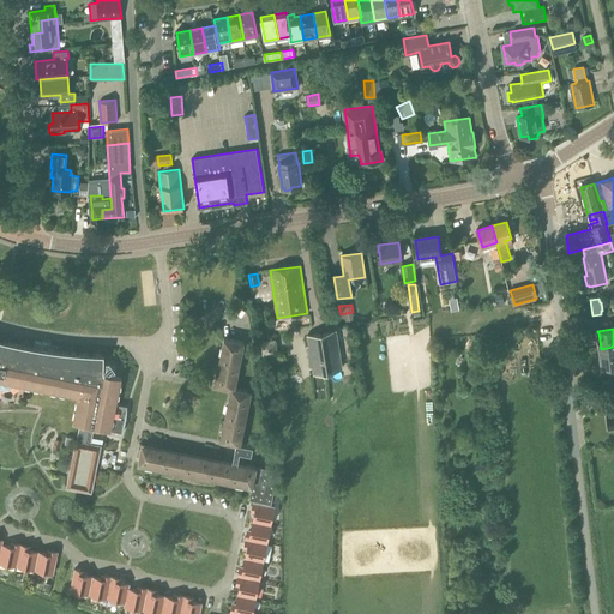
[(342,368),(336,331),(308,335),(311,348),(308,348),(311,366),(313,366),(314,373),(342,368)]
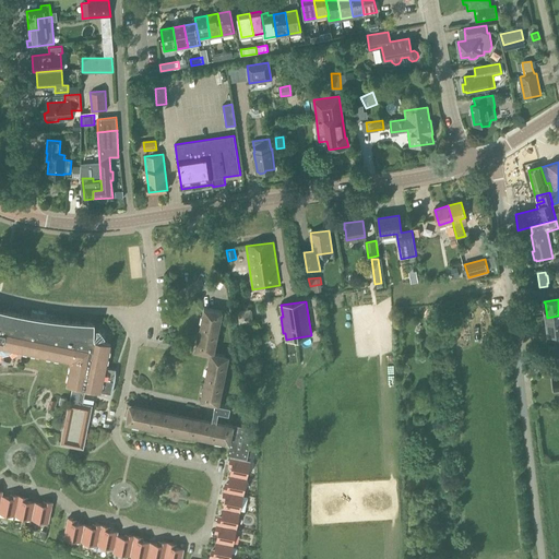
[(223,311),(204,308),(195,349),(211,353),(201,401),(215,404),(214,411),(229,414),(230,406),(216,403),(226,355),(211,352),(217,319),(222,320),(223,311)]
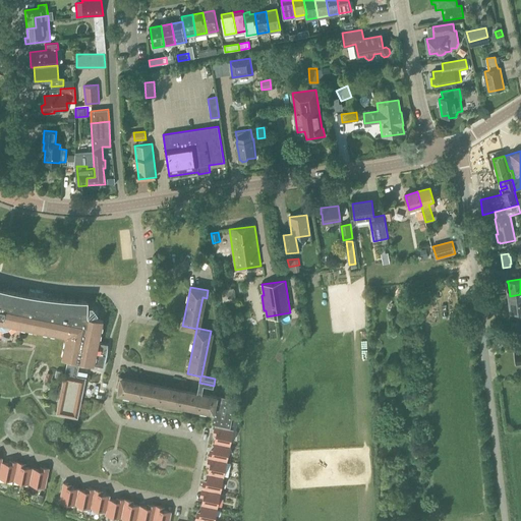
[(232,300),(232,287),(223,287),(223,300),(232,300)]
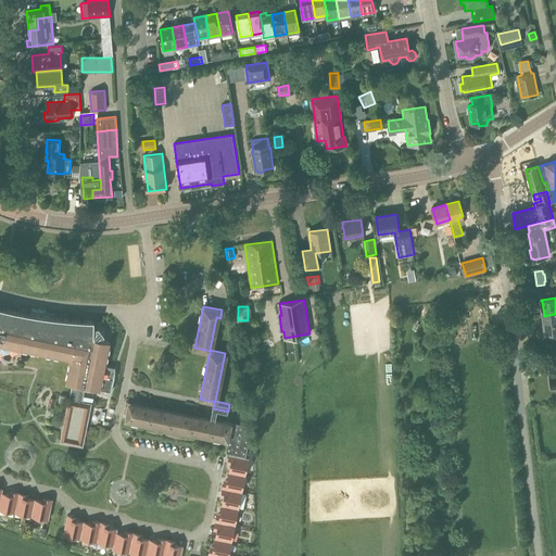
[(0,353),(2,354),(9,352),(15,349),(23,350),(23,351),(27,352),(27,351),(32,351),(30,353),(35,353),(36,352),(47,354),(47,356),(51,356),(51,355),(54,356),(54,357),(59,358),(59,357),(72,359),(71,365),(68,364),(68,368),(70,369),(68,373),(67,373),(66,377),(67,377),(66,383),(72,384),(70,399),(63,427),(63,430),(61,440),(64,440),(75,443),(83,444),(91,404),(90,403),(83,402),(86,387),(110,392),(111,392),(111,391),(112,390),(112,389),(112,388),(113,387),(113,386),(113,384),(113,383),(114,382),(114,381),(114,380),(114,379),(114,378),(115,378),(115,377),(115,376),(115,375),(115,374),(115,373),(115,371),(115,370),(115,369),(115,368),(115,367),(105,366),(106,361),(108,361),(109,356),(108,356),(109,352),(110,353),(111,349),(109,349),(110,342),(103,341),(104,336),(99,329),(95,329),(95,321),(89,321),(89,320),(85,320),(85,321),(80,321),(80,320),(76,319),(76,320),(71,320),(65,320),(65,318),(61,318),(61,319),(58,319),(58,318),(53,317),(53,318),(48,318),(36,316),(30,315),(30,314),(27,313),(26,315),(23,314),(23,313),(19,312),(19,313),(13,312),(8,311),(8,310),(4,308),(3,310),(0,308),(0,307),(0,353)]
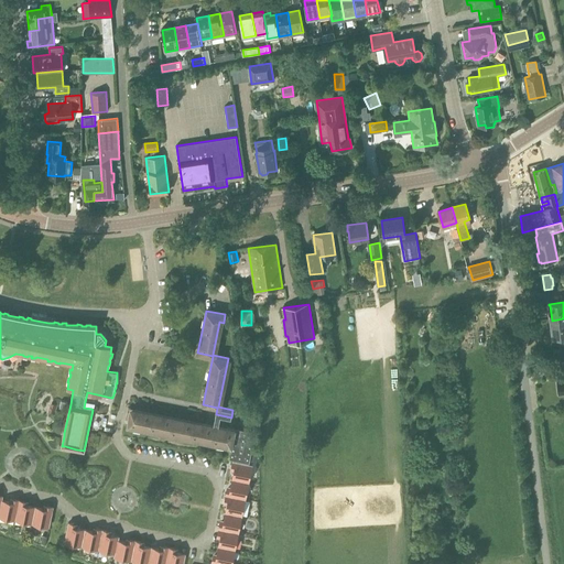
[(563,318),(552,321),(554,336),(553,336),(553,337),(563,335),(563,318)]
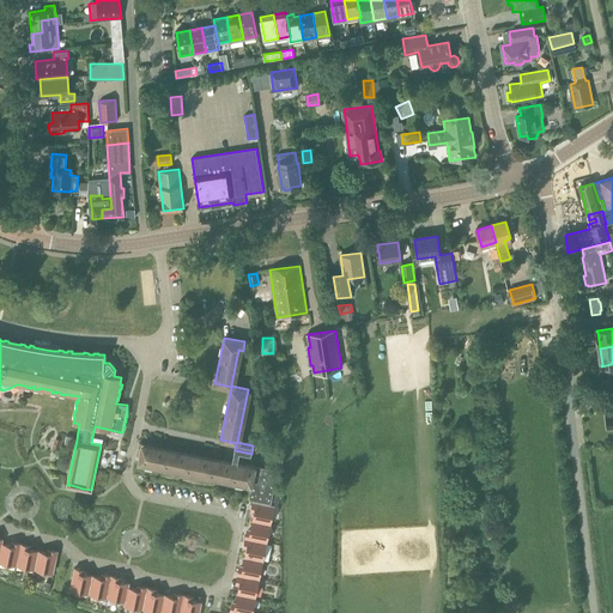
[(247,468),(141,447),(138,462),(252,486),(249,498),(271,503),(278,471),(248,465),(247,468)]
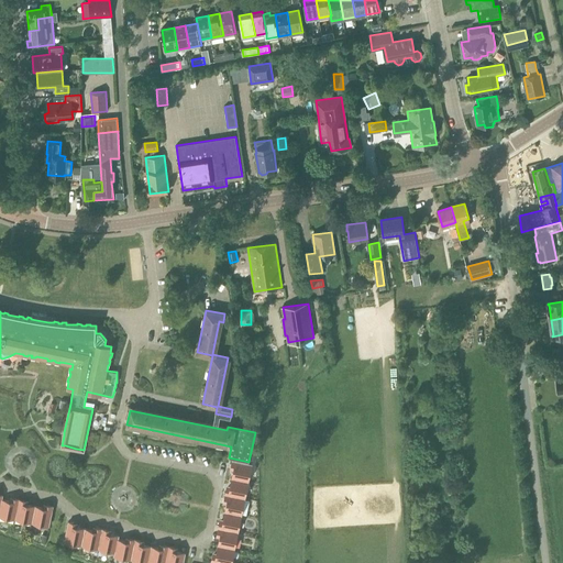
[(233,478),(249,482),(253,464),(233,461),(232,466),(235,467),(233,478)]
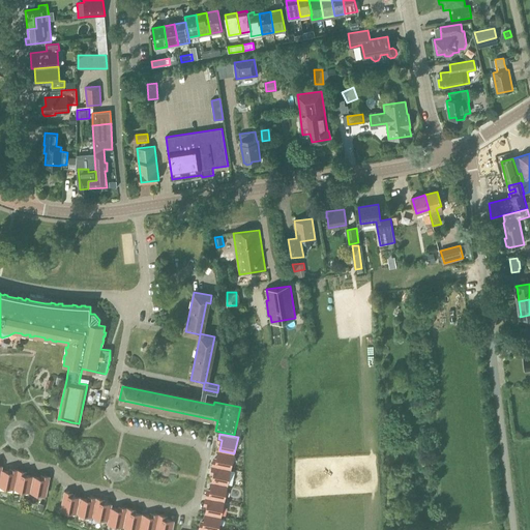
[(212,465),(231,469),(234,453),(219,450),(217,461),(213,460),(212,465)]
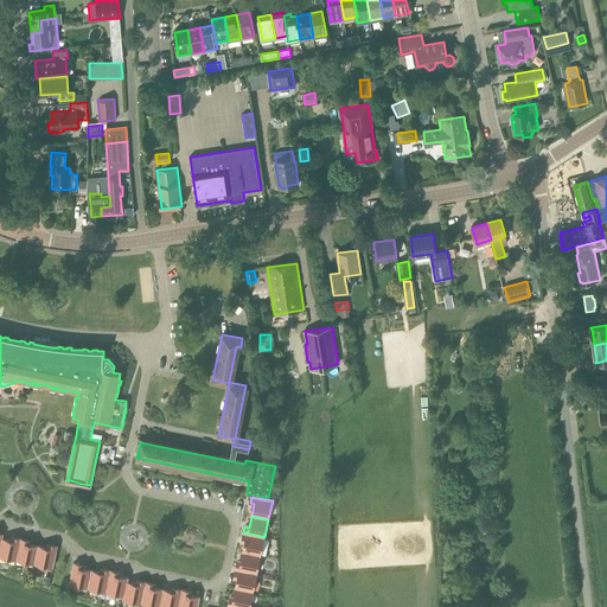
[(243,551),(261,555),(264,537),(243,532),(242,538),(246,540),(243,551)]
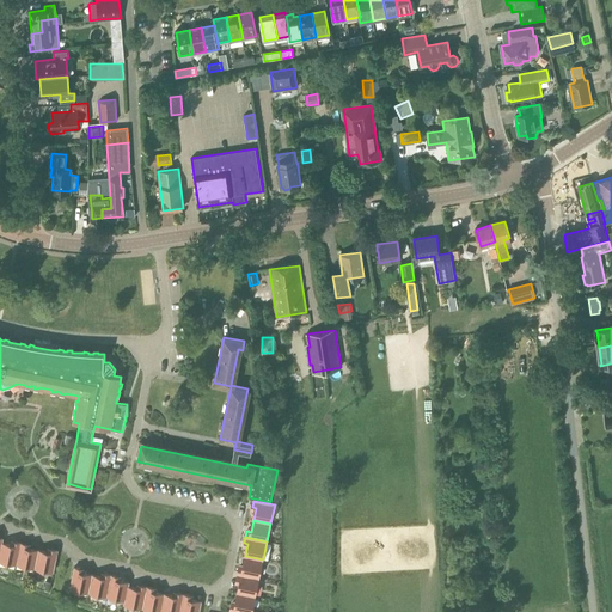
[(0,561),(17,564),(22,544),(16,543),(16,545),(4,543),(2,543),(0,554),(0,561)]
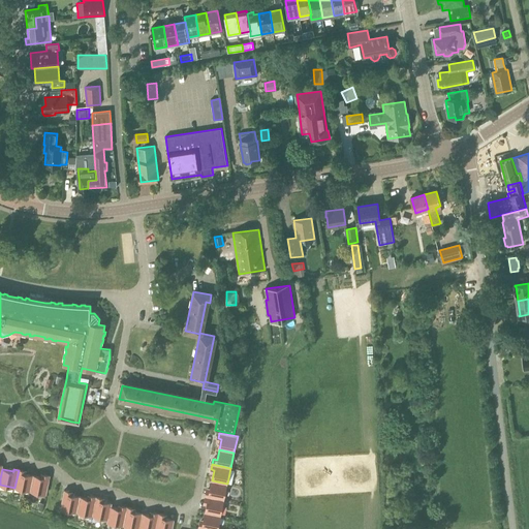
[(31,492),(34,475),(23,473),(24,471),(19,470),(14,488),(31,492)]
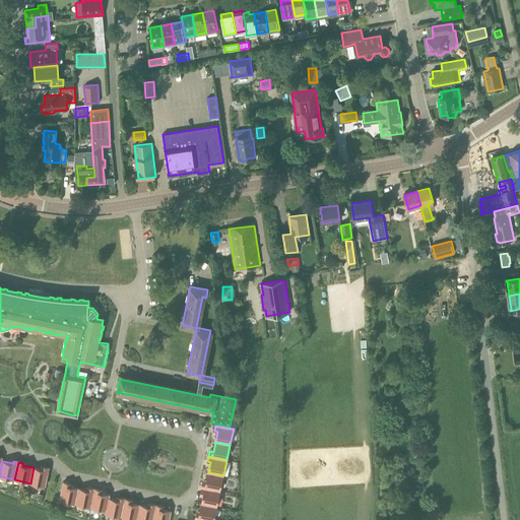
[(34,467),(30,483),(46,486),(50,468),(45,467),(44,470),(34,467)]
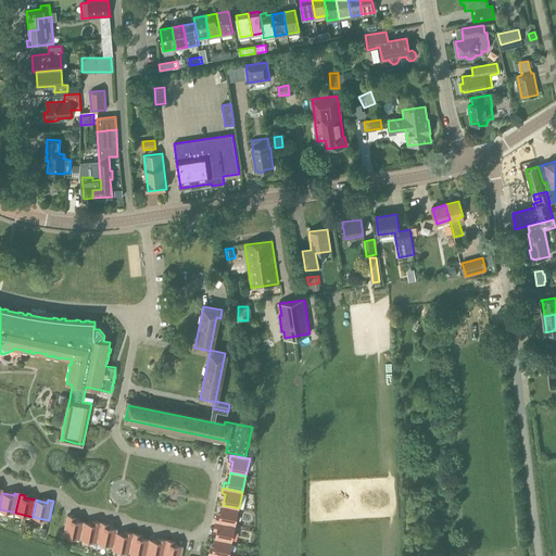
[(216,521),(236,525),(239,508),(223,505),(220,516),(217,516),(216,521)]
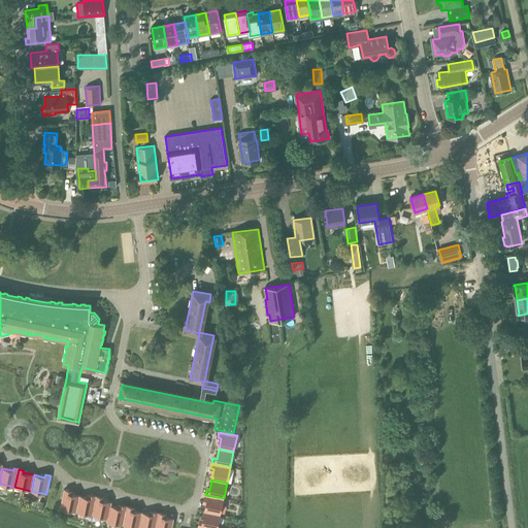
[(101,486),(106,492),(110,488),(114,491),(114,490),(105,482),(101,486)]
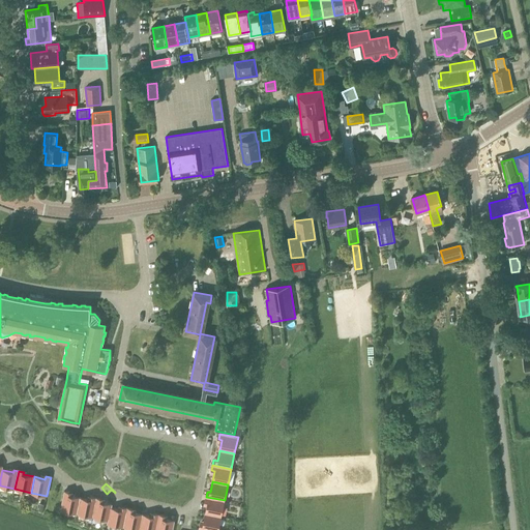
[(77,513),(80,498),(70,496),(70,493),(65,492),(61,510),(77,513)]
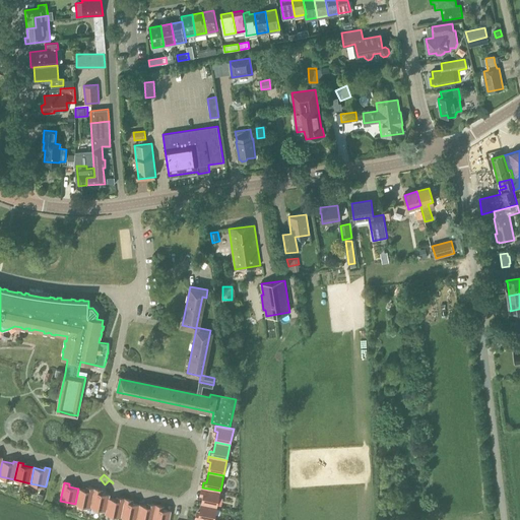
[(135,493),(138,488),(132,483),(128,489),(135,493)]
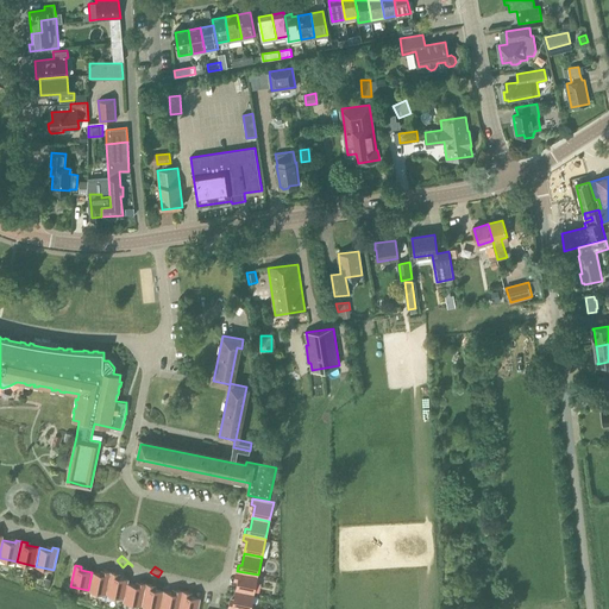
[(92,572),(88,590),(106,594),(111,572),(106,571),(105,575),(92,572)]
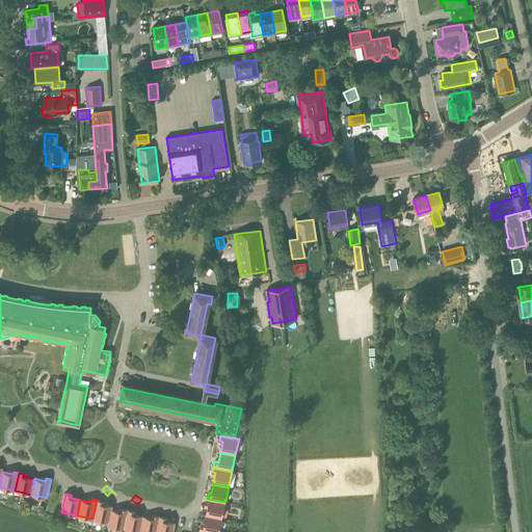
[(207,515),(222,519),(225,502),(207,499),(206,504),(209,504),(207,515)]
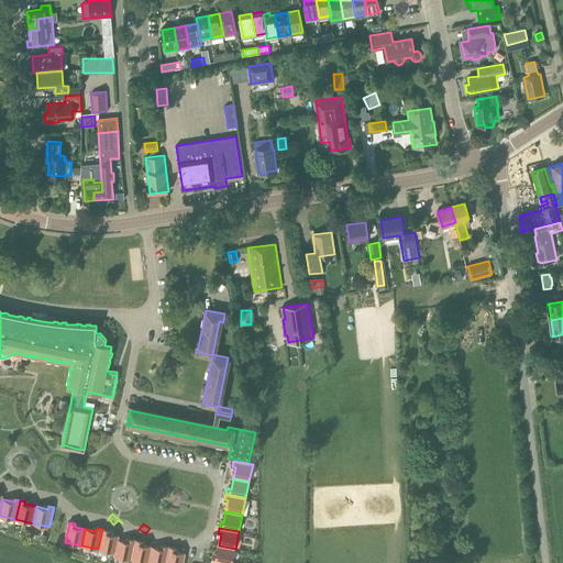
[(102,529),(98,549),(114,552),(118,539),(119,539),(119,537),(108,533),(109,530),(102,529)]
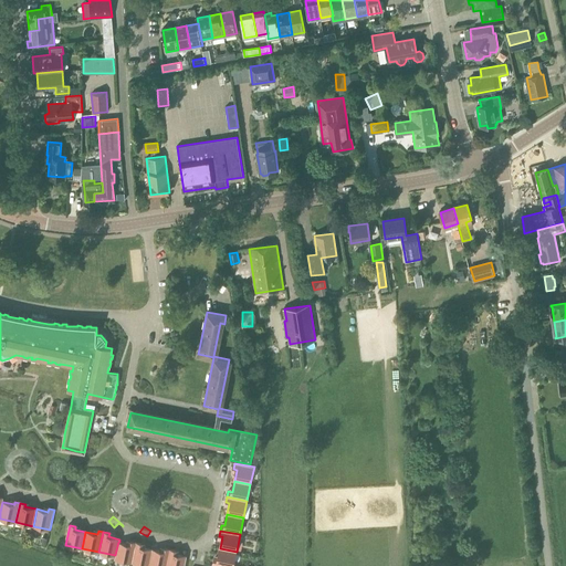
[(132,562),(136,543),(130,542),(129,544),(119,542),(118,542),(115,555),(115,558),(132,562)]
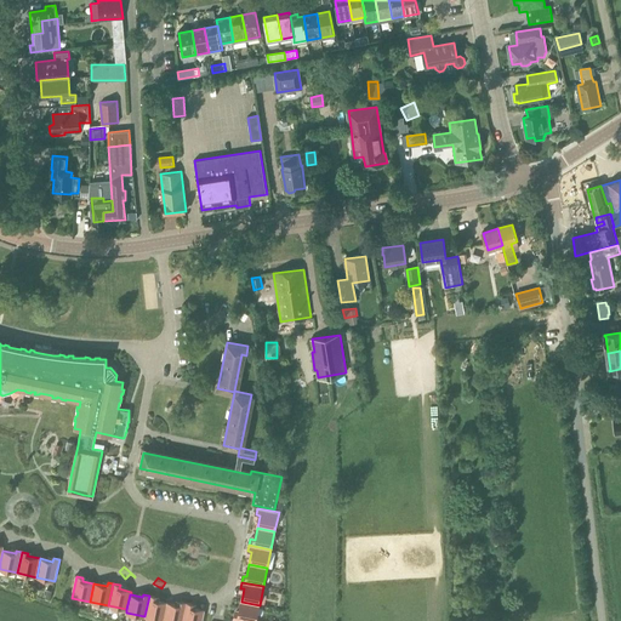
[(164,620),(167,603),(155,600),(155,597),(149,596),(144,616),(164,620)]
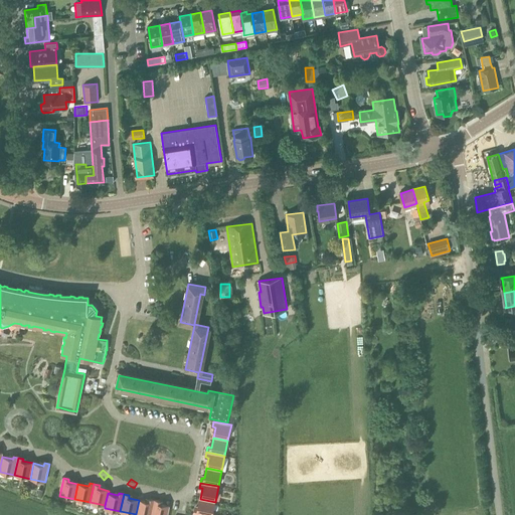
[(138,514),(151,514),(155,500),(150,499),(149,502),(139,500),(136,514),(138,514)]
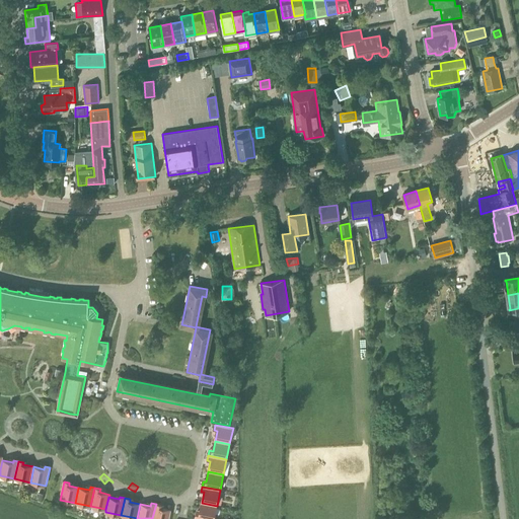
[(214,518),(217,506),(202,503),(200,513),(197,512),(196,517),(203,518),(214,518)]
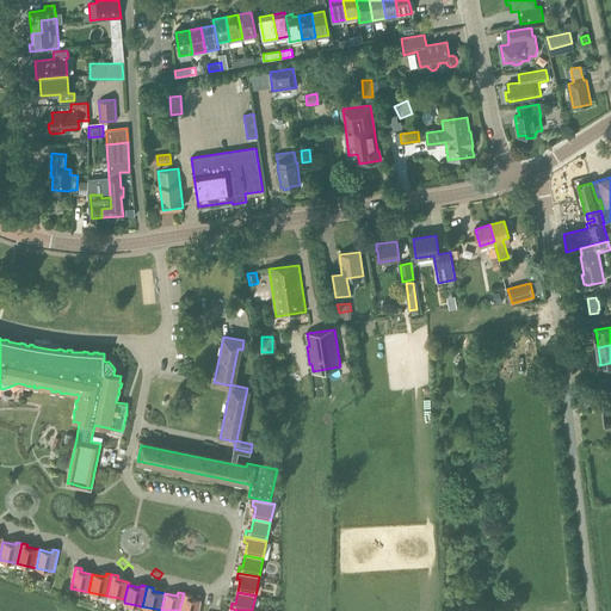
[(184,593),(179,610),(199,610),(202,600),(189,598),(190,594),(184,593)]
